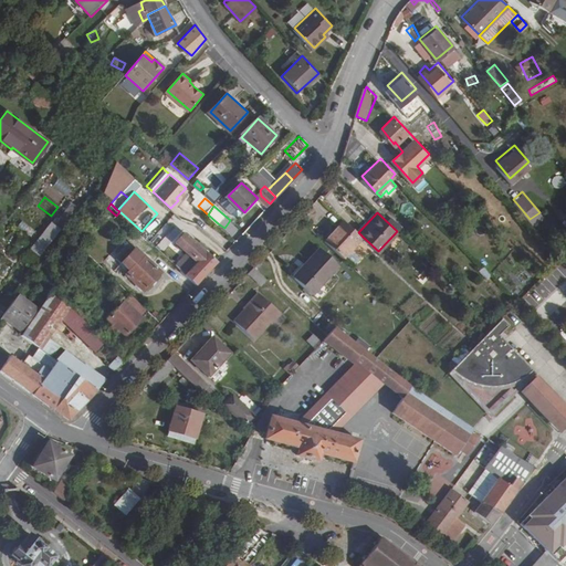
[(345,219),(326,240),(344,258),(363,237),(358,232),(345,219)]
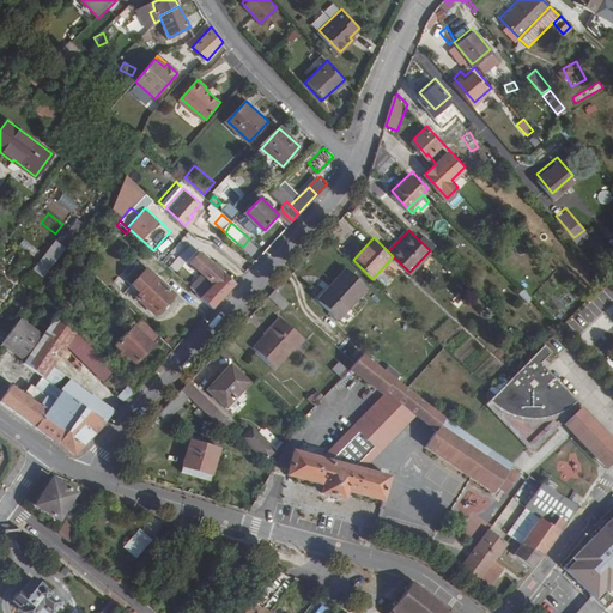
[(43,278),(67,248),(55,238),(32,269),(43,278)]
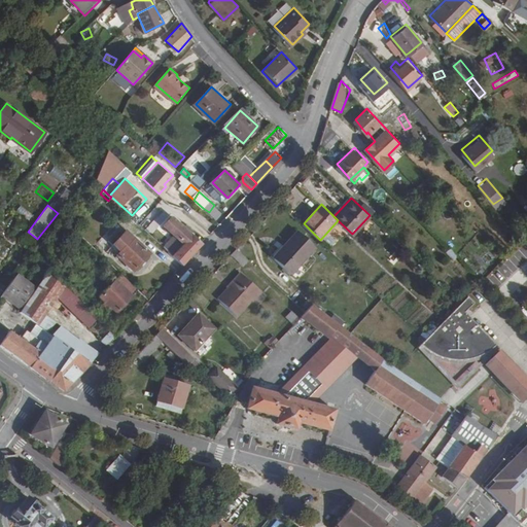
[(19,206),(15,214),(29,220),(32,213),(19,206)]
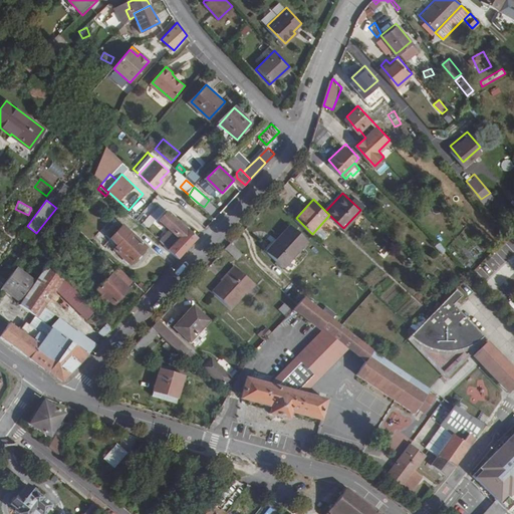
[(129,210),(134,215),(140,208),(135,203),(129,210)]
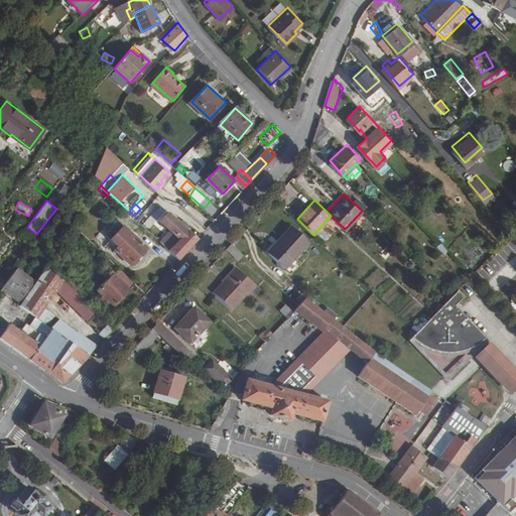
[(148,208),(139,218),(143,221),(152,211),(148,208)]
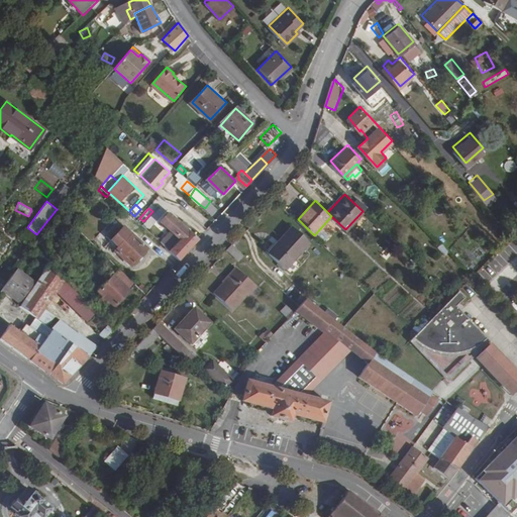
[(161,240),(179,257),(199,236),(170,211),(162,219),(181,237),(175,243),(166,235),(161,240)]
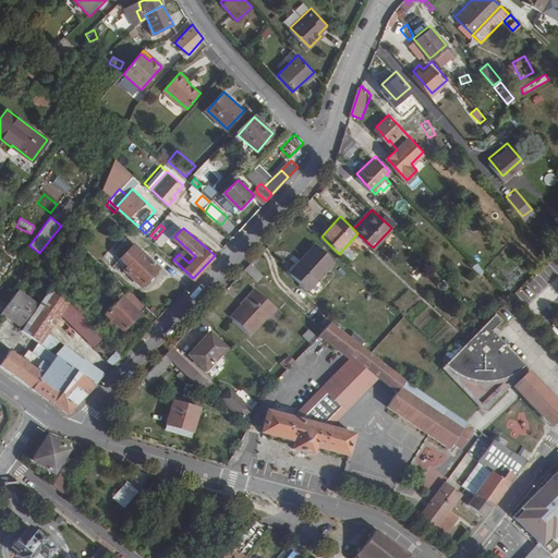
[(133,242),(123,252),(131,261),(128,264),(124,268),(142,284),(160,267),(133,242)]
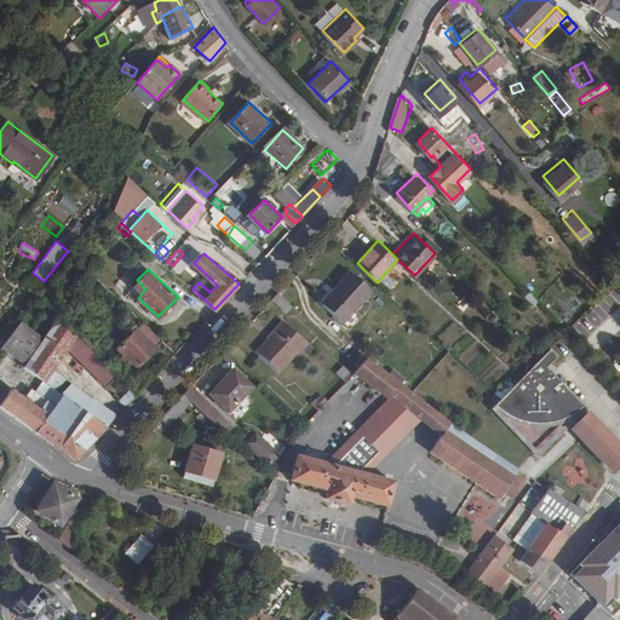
[(336,283),(322,297),(345,319),(372,288),(351,269),(338,285),(336,283)]
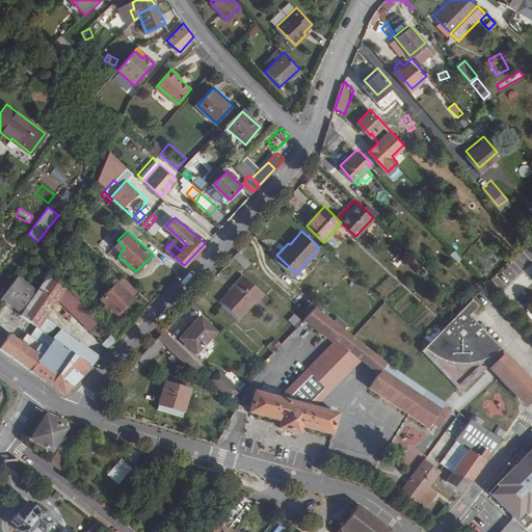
[(125,248),(117,240),(114,243),(122,251),(125,248)]
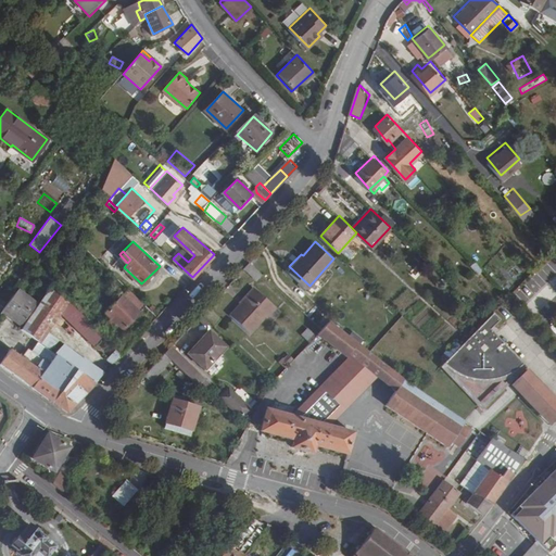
[(252,260),(247,265),(262,278),(266,273),(252,260)]
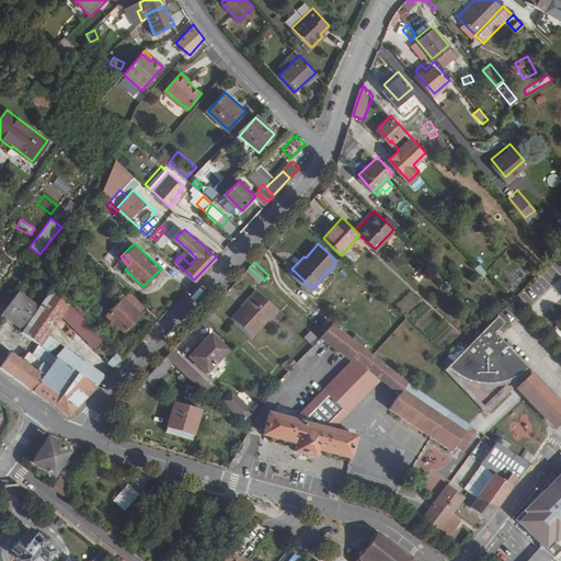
[(412,276),(419,283),(427,275),(421,268),(412,276)]
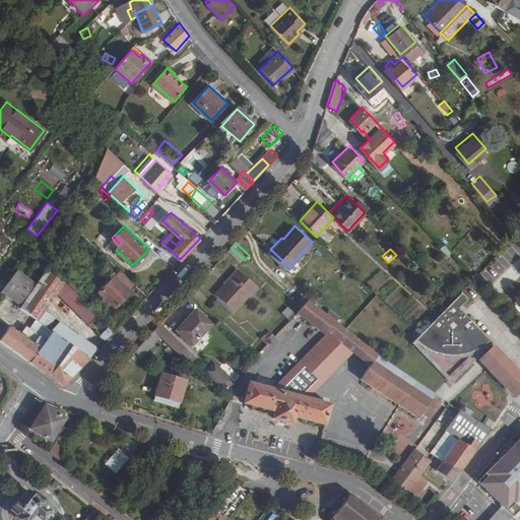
[(37,320),(57,290),(64,281),(47,264),(17,307),(37,320)]
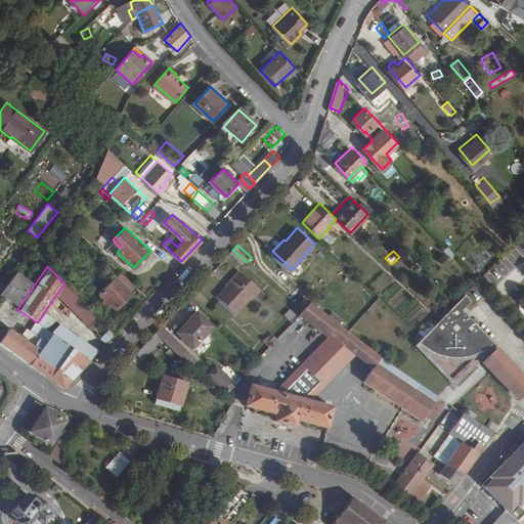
[(253,292),(259,284),(243,269),(220,295),(238,312),(256,294),(253,292)]
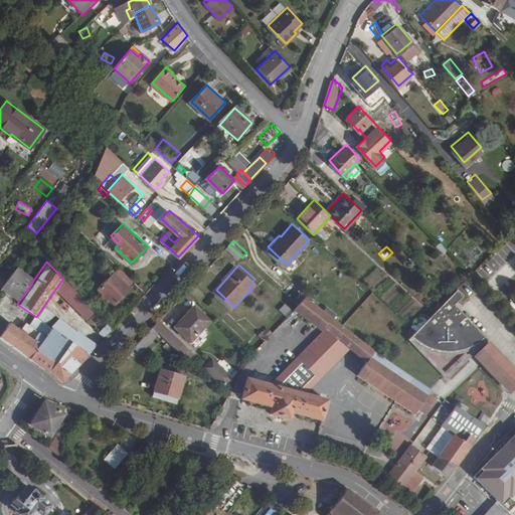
[(115,303),(135,281),(118,266),(98,288),(102,292),(99,294),(107,301),(110,298),(115,303)]
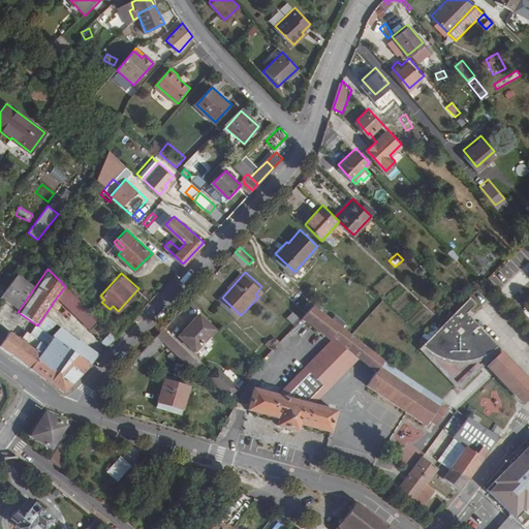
[(17,277),(2,298),(18,308),(32,288),(17,277)]
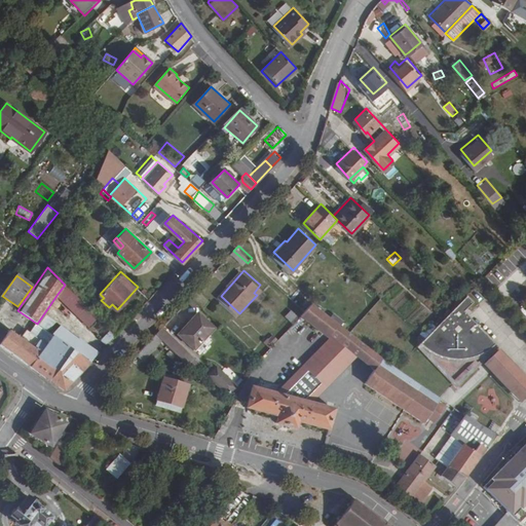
[(58,294),(107,343),(116,334),(65,285),(58,294)]
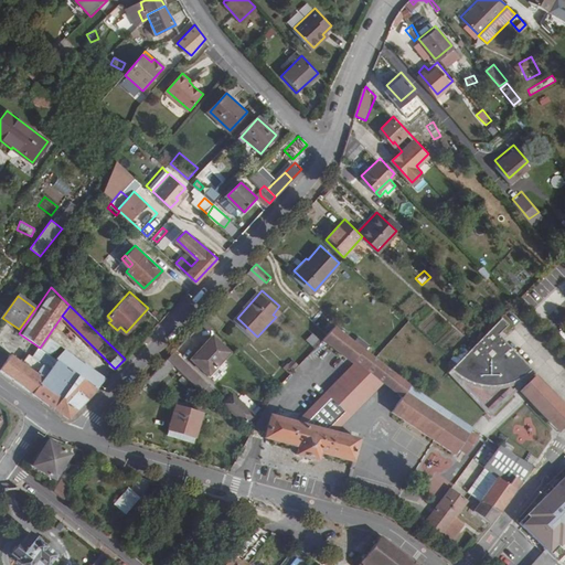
[(283,309),(279,306),(273,315),(276,317),(283,309)]
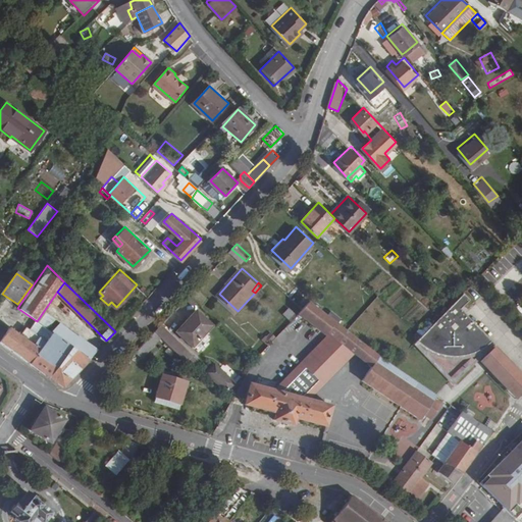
[(197,286),(191,293),(204,304),(209,298),(197,286)]
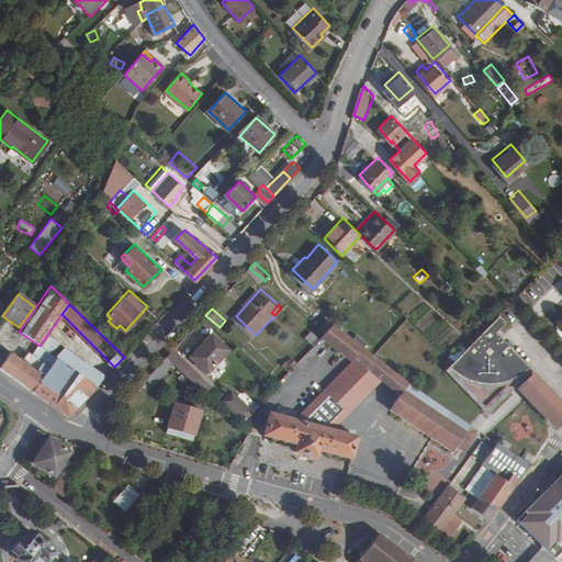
[(497,314),(448,364),(458,372),(463,375),(474,380),(483,382),(492,382),(504,380),(510,378),(524,370),(529,364),(494,332),(504,322),(497,314)]
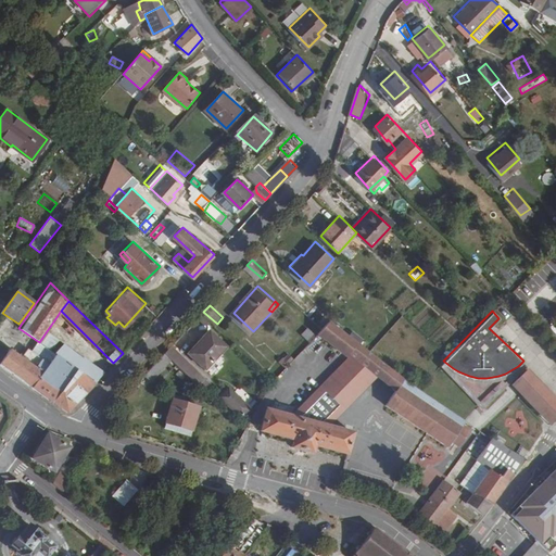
[(397,390),(406,377),(332,317),(318,331),(346,353),(349,351),(351,353),(379,375),(397,390)]
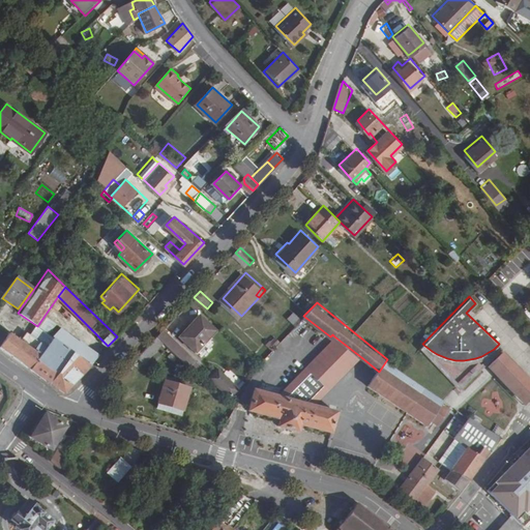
[(296,326),(301,319),(293,312),(287,320),(296,326)]
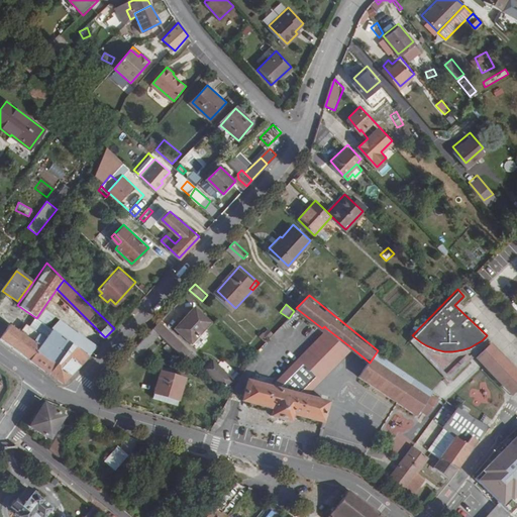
[(196,305),(176,327),(192,342),(212,320),(196,305)]
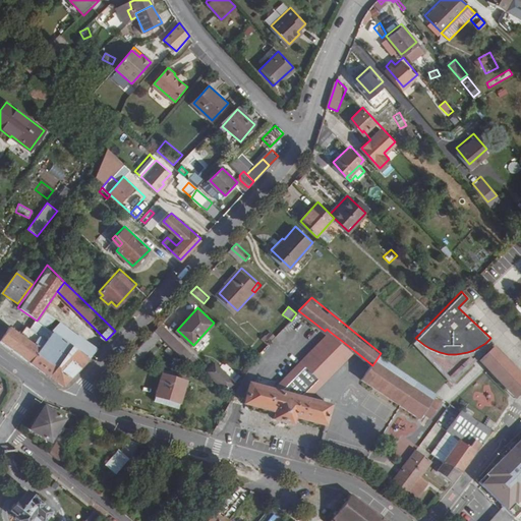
[(72,345),(90,357),(99,348),(59,321),(51,330),(52,332),(72,345)]
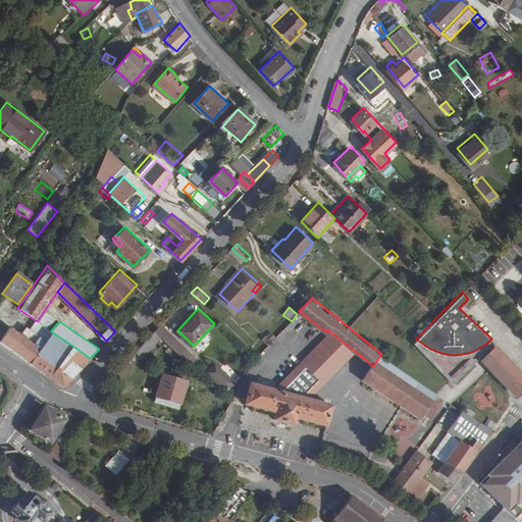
[(163,337),(184,356),(189,351),(161,324),(155,330),(163,337)]
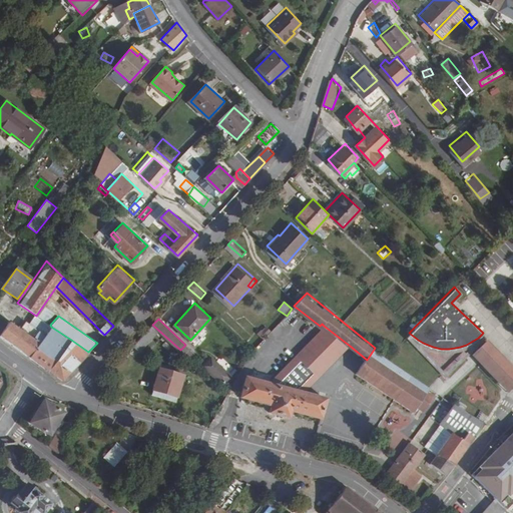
[(0,333),(50,369),(71,340),(51,327),(45,335),(23,320),(17,328),(8,323),(6,326),(0,320),(0,333)]
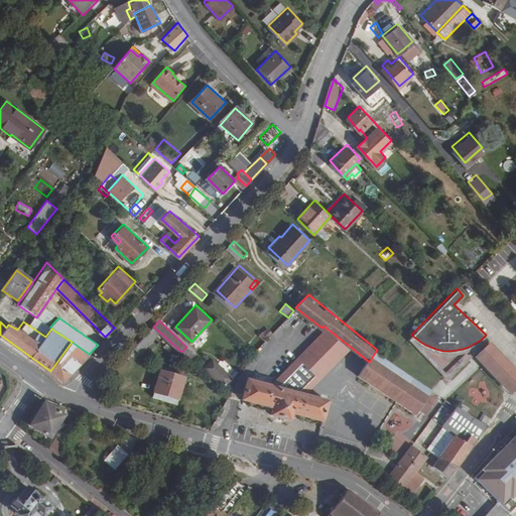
[(280,338),(286,327),(280,324),(274,335),(280,338)]
